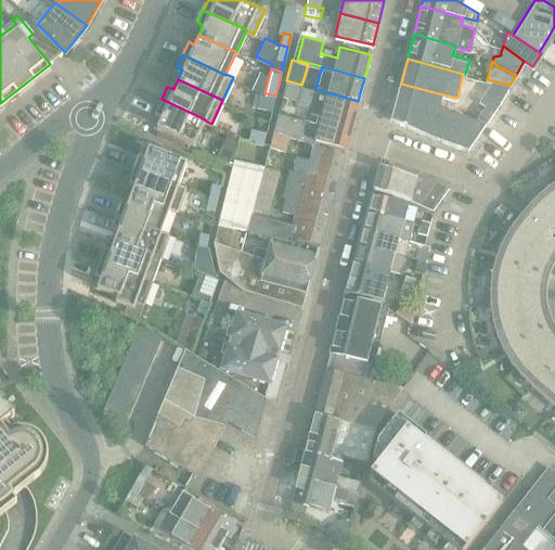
[(289,135),(308,139),(345,149),(358,101),(315,89),(301,85),(286,80),(283,93),(298,98),(297,102),(313,106),(312,111),(319,113),(317,122),(279,112),(273,130),(289,135)]
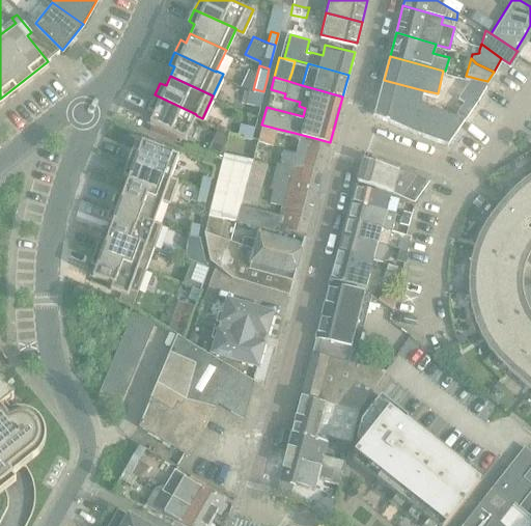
[(471,77),(466,84),(472,88),(473,86),(478,79),(471,77)]
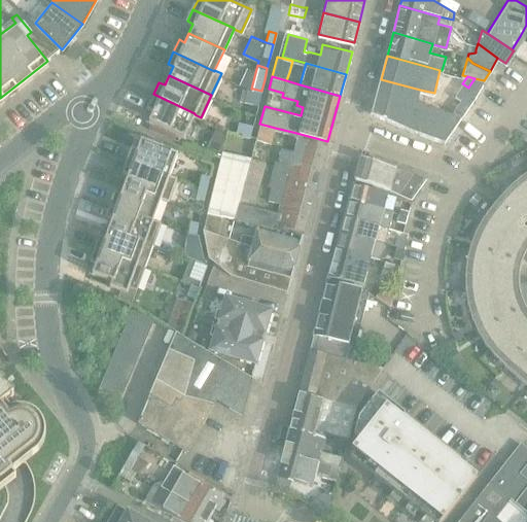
[(475,78),(469,85),(478,91),(484,80),(475,78)]
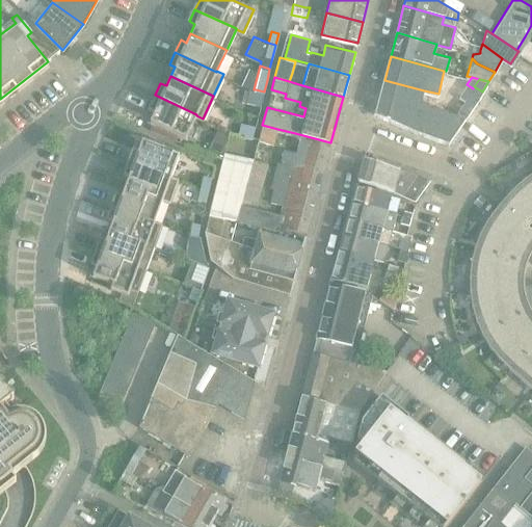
[(448,141),(466,117),(421,102),(424,90),(384,80),(375,112),(448,141)]
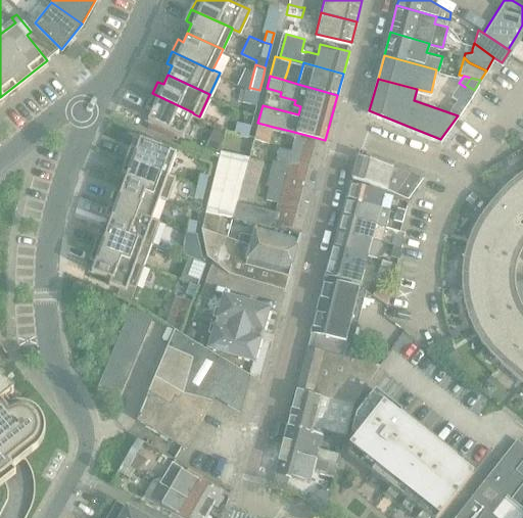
[(459,83),(455,88),(461,92),(462,90),(465,87),(459,83)]
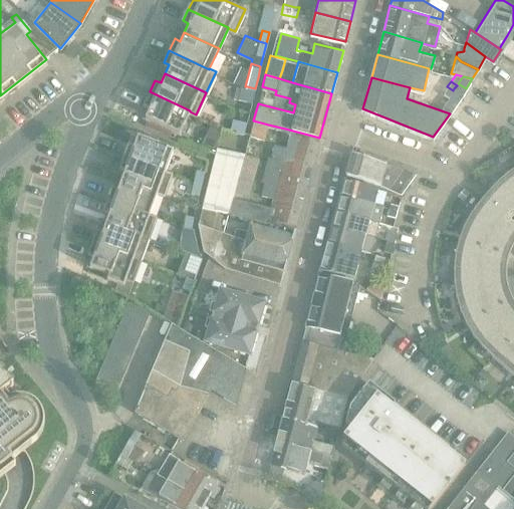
[(457,85),(454,88),(462,94),(466,88),(458,83),(457,85)]
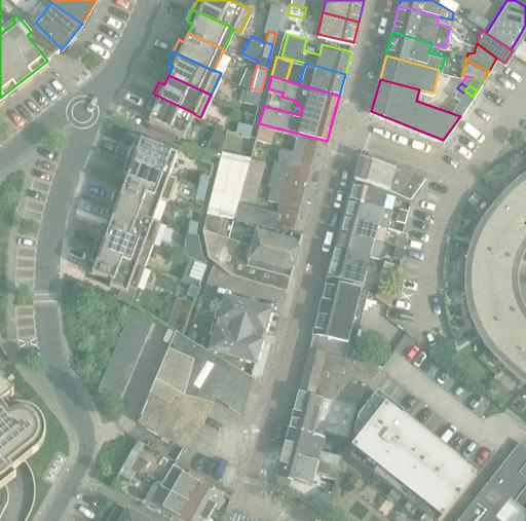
[(246,86),(242,99),(258,103),(261,90),(253,88),(251,88),(246,86)]
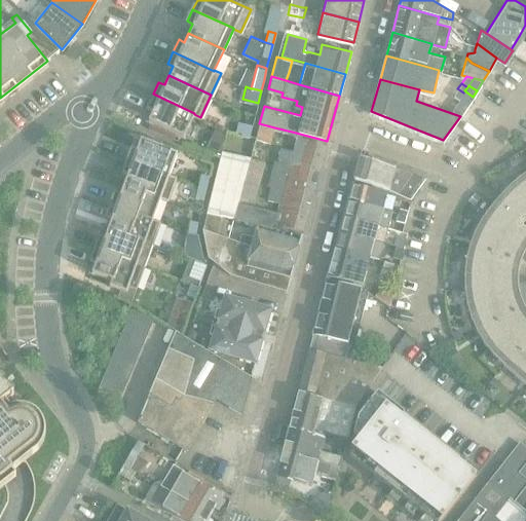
[(457,88),(454,94),(459,98),(461,96),(463,92),(457,88)]
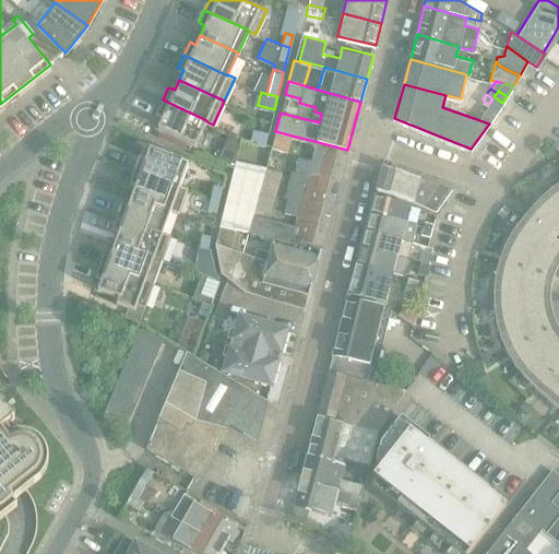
[(492,98),(490,102),(499,108),(501,105),(502,103),(494,96),(492,98)]
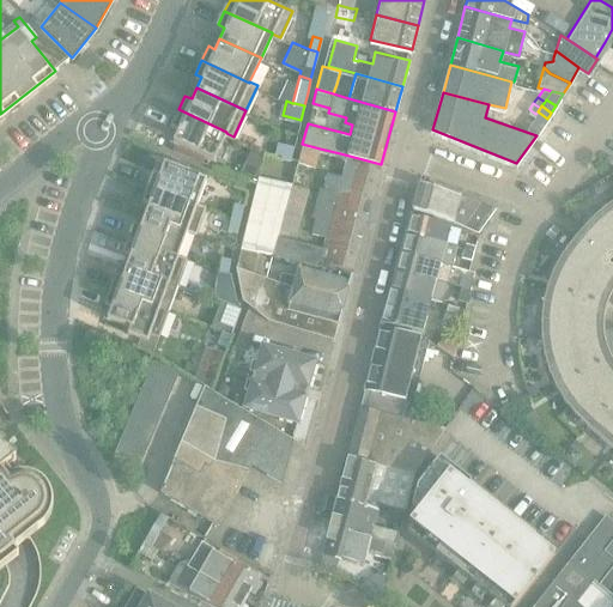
[(214,157),(226,133),(226,132),(178,109),(171,123),(178,127),(173,138),(176,139),(205,153),(214,157)]
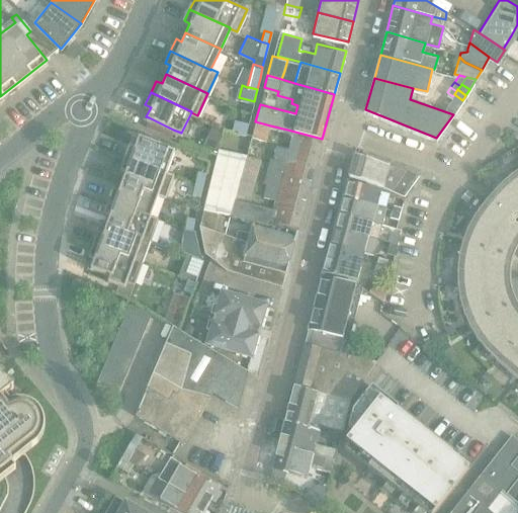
[(452,96),(449,101),(458,107),(462,100),(454,94),(452,96)]
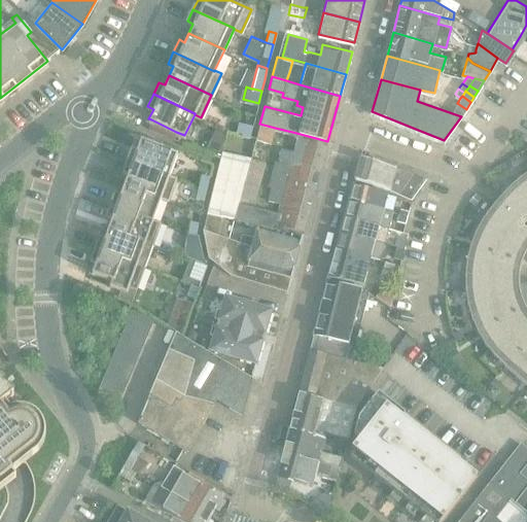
[(148,126),(174,137),(174,136),(176,132),(151,119),(148,126)]
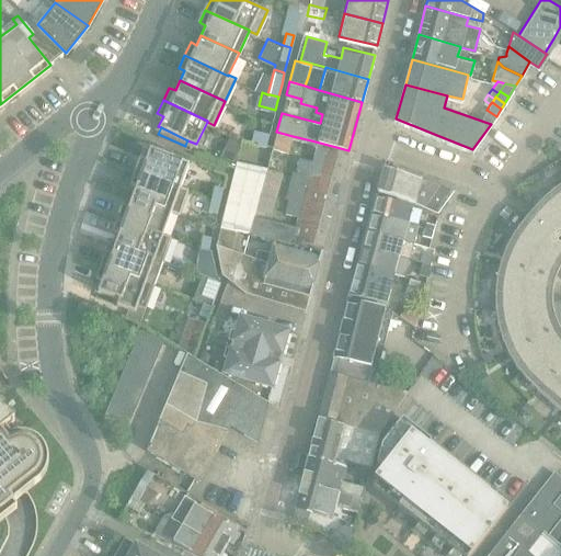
[(251,137),(258,139),(258,142),(266,144),(268,132),(253,127),(251,137)]
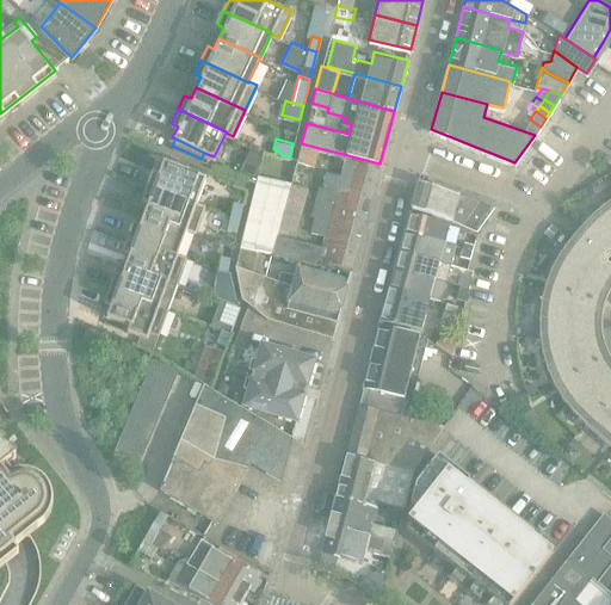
[(254,179),(261,152),(251,146),(238,172),(254,179)]
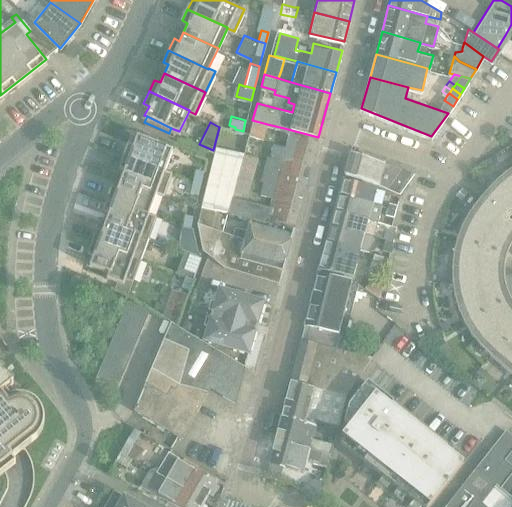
[(278,130),(272,149),(313,161),(319,139),(290,131),(289,133),(278,130)]
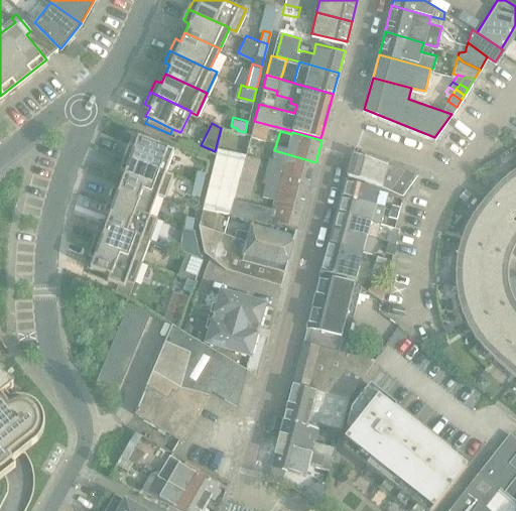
[(128,142),(124,154),(165,169),(165,168),(173,147),(138,134),(134,144),(128,142)]
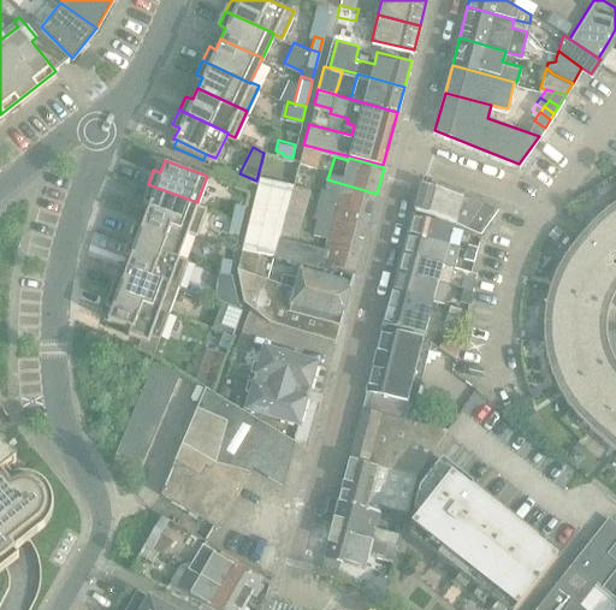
[(315,165),(304,161),(302,173),(312,176),(315,165)]
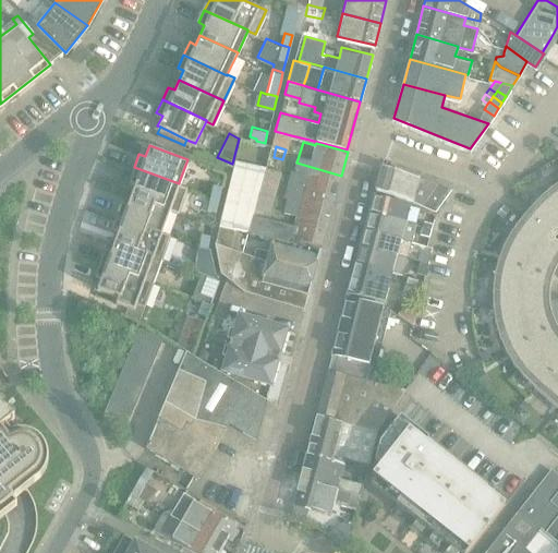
[(270,167),(280,169),(282,159),(274,157),(270,167)]
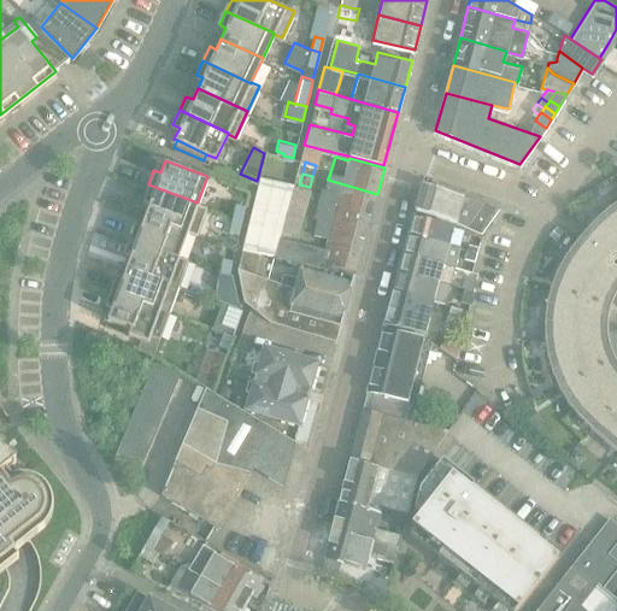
[(244,247),(271,254),(293,182),(260,175),(244,247)]
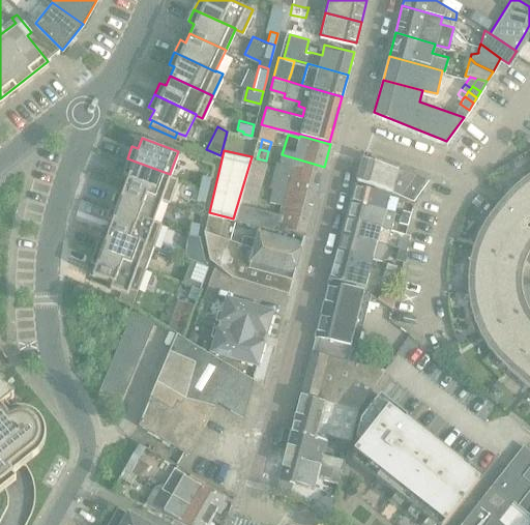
[(280,163),(276,176),(318,187),(324,167),(282,154),(282,155),(280,163)]
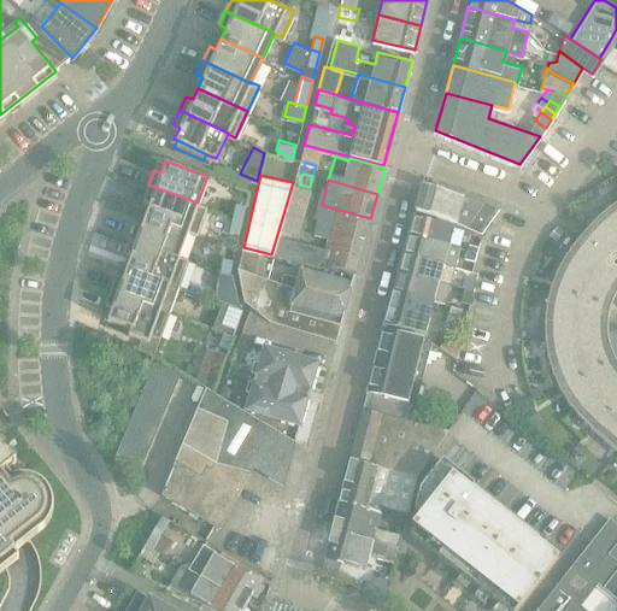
[(499,207),(463,194),(423,180),(415,207),(456,221),(466,224),(481,230),(499,207)]
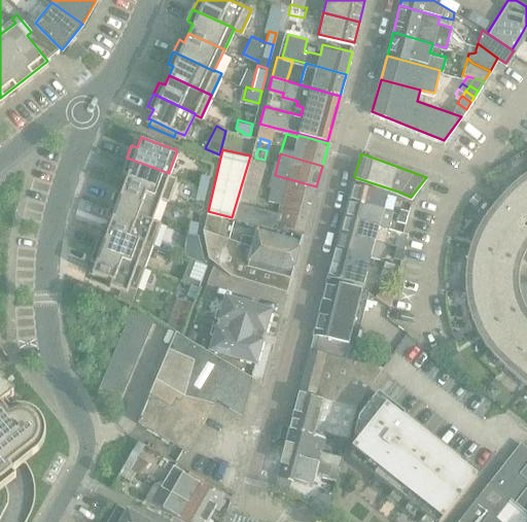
[(128,172),(125,181),(161,196),(168,199),(177,175),(169,172),(169,173),(127,158),(121,170),(128,172)]
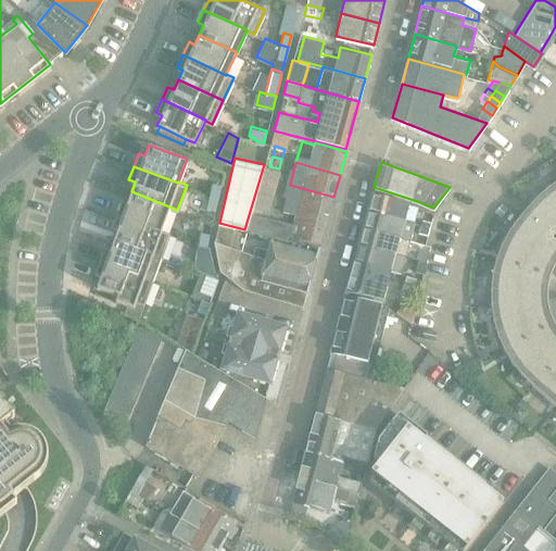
[(555,179),(552,182),(540,191),(528,203),(519,214),(509,228),(502,241),(496,257),(492,272),(490,287),(491,302),(493,317),(497,333),(503,347),(512,360),(521,373),(532,383),(555,403),(555,329),(547,314),(544,298),(544,280),(550,264),(555,254),(555,179)]
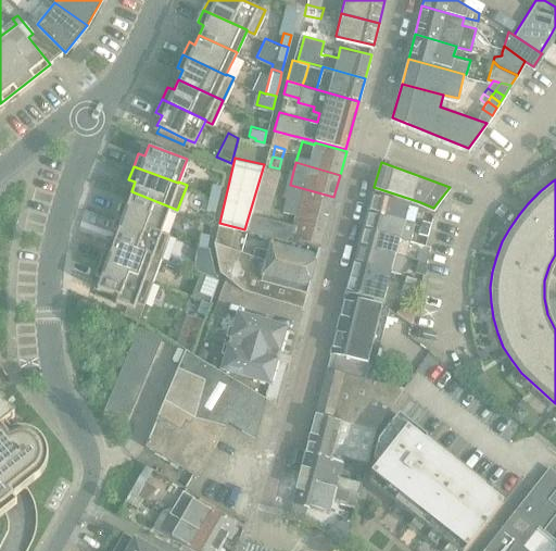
[(213,182),(210,193),(218,196),(220,183),(213,182)]
